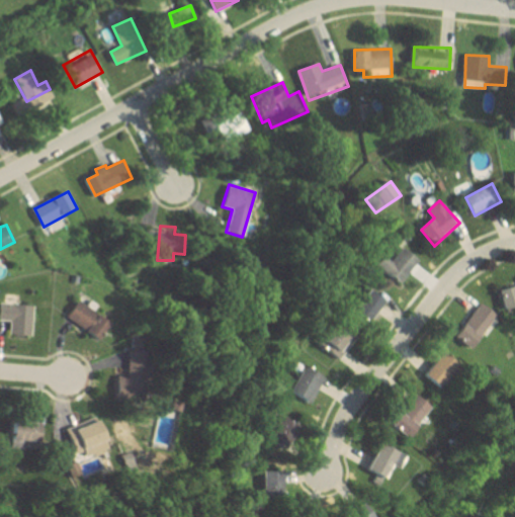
[(420,260),(402,246),(383,270),(402,284),(420,260)]
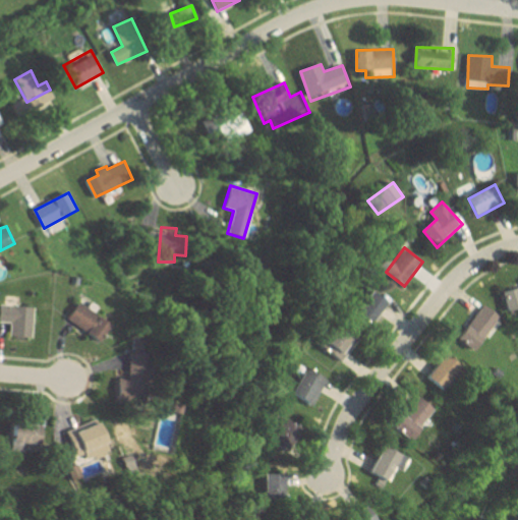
[(377,324),(388,300),(371,292),(359,315),(377,324)]
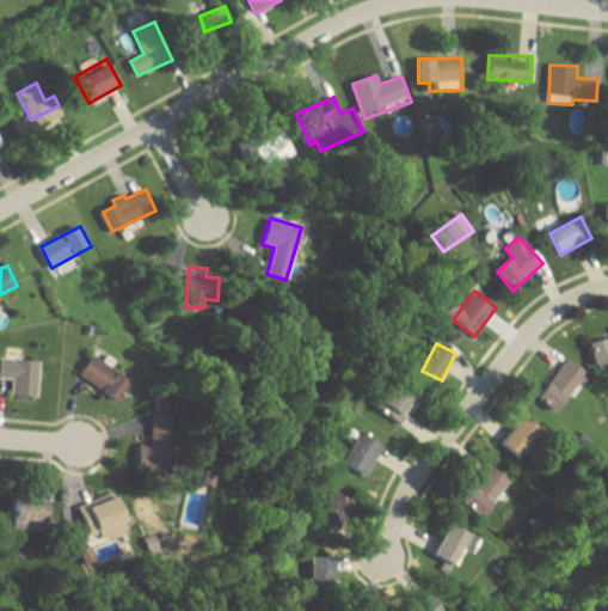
[(112,367),(96,355),(80,374),(117,402),(131,383),(111,367),(112,367)]
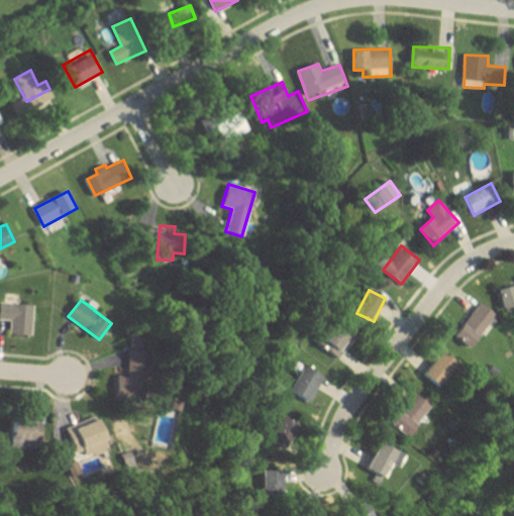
[(498,314),(481,302),(455,336),(473,348),(498,314)]
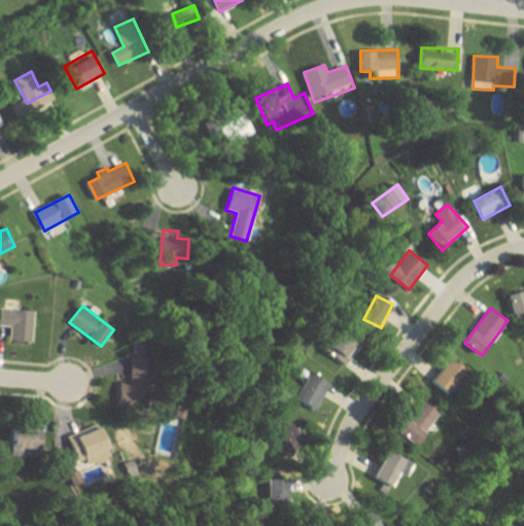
[(10,341),(34,342),(35,311),(0,309),(0,325),(11,326),(10,341)]
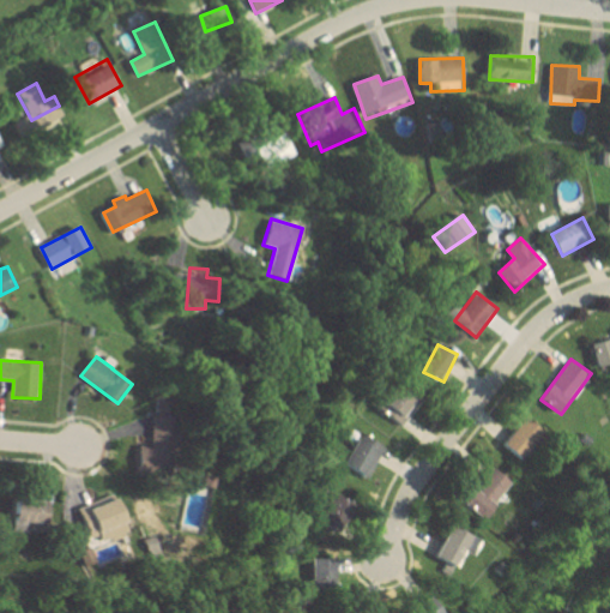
[(404,427),(426,397),(403,380),(381,410),(404,427)]
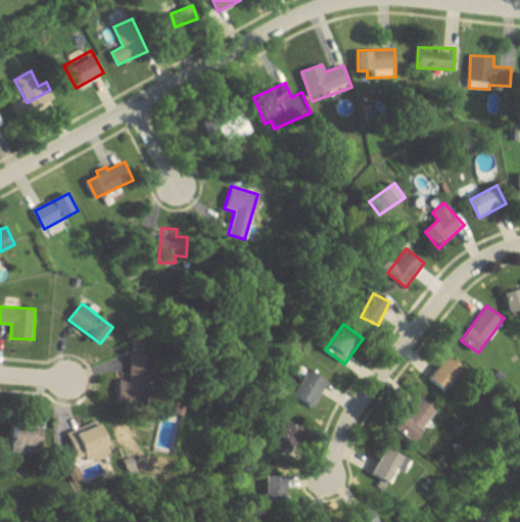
[(120,404),(146,405),(148,342),(133,341),(133,354),(130,354),(129,380),(120,380),(120,404)]
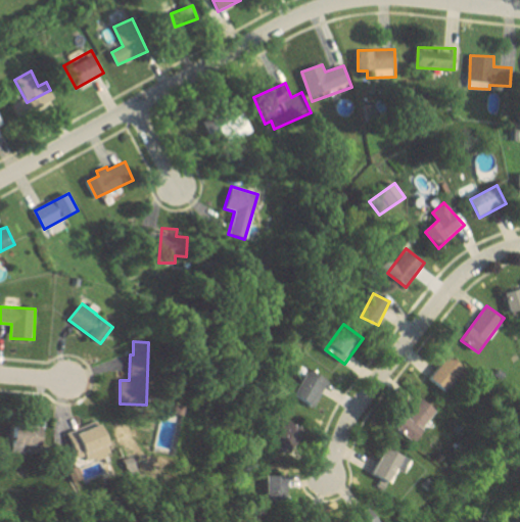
[(465,368),(450,356),(430,380),(444,392),(465,368)]
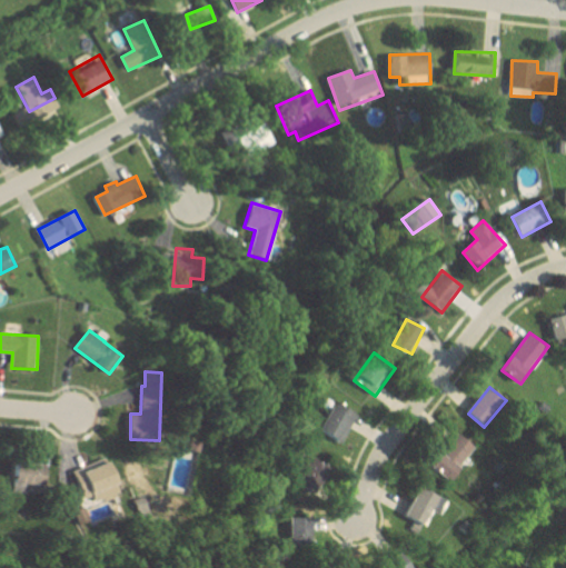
[(343,442),(363,405),(338,391),(318,429),(343,442)]
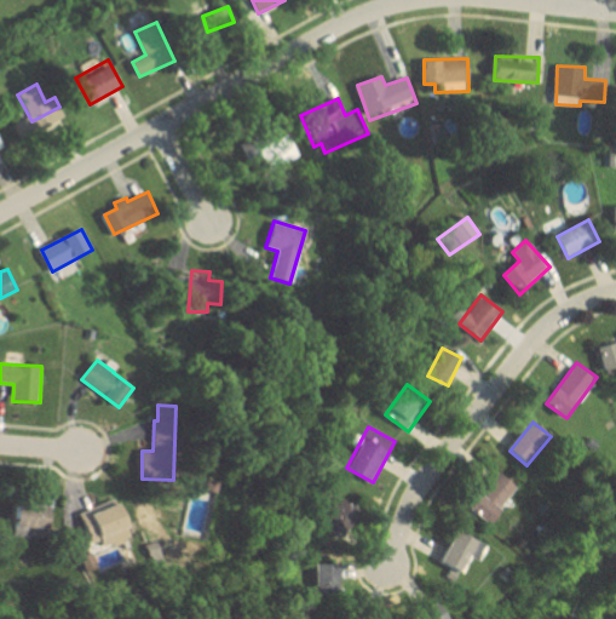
[(471,513),(491,526),(518,486),(498,473),(471,513)]
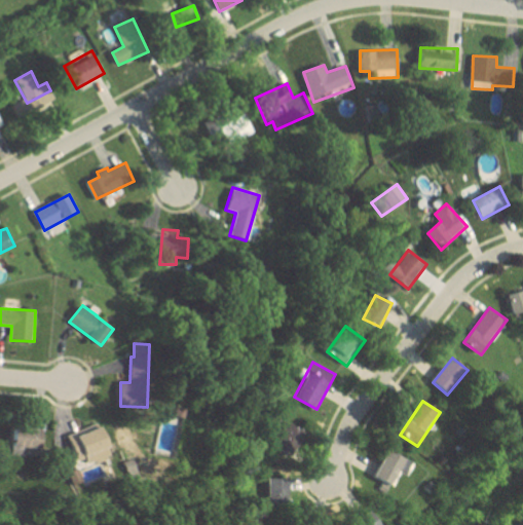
[(274,448),(293,456),(305,433),(287,423),(274,448)]
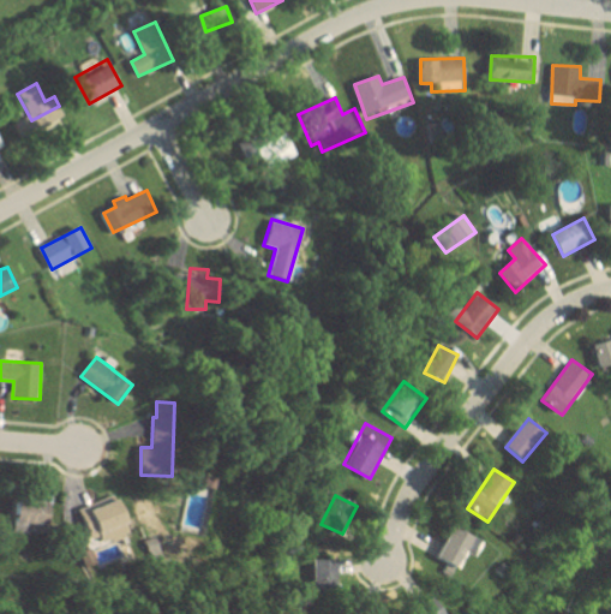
[(81,511),(89,537),(127,525),(119,499),(81,511)]
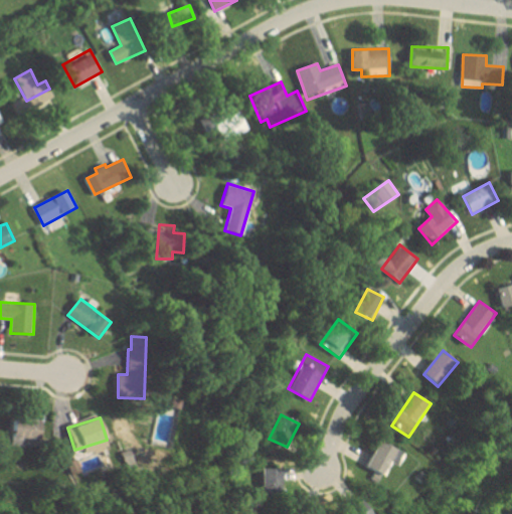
[(42,441),(43,420),(15,418),(14,440),(42,441)]
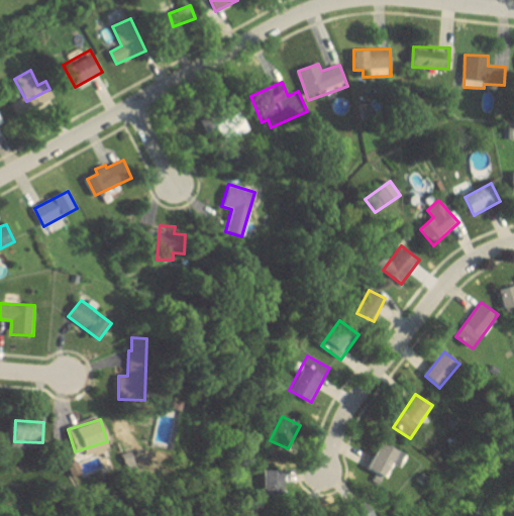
[(160,437),(163,423),(157,421),(150,444),(167,448),(169,439),(160,437)]
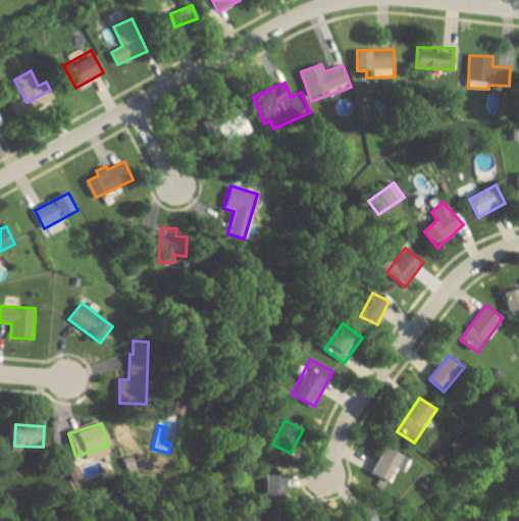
[(404,472),(410,460),(386,447),(371,473),(390,483),(398,469),(404,472)]
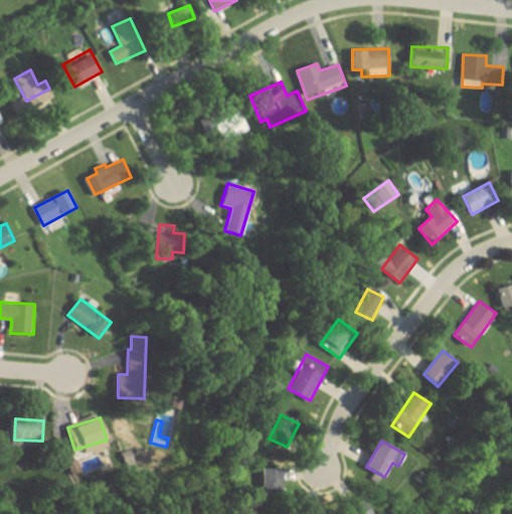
[(283,469),(263,469),(264,499),(283,498),(283,469)]
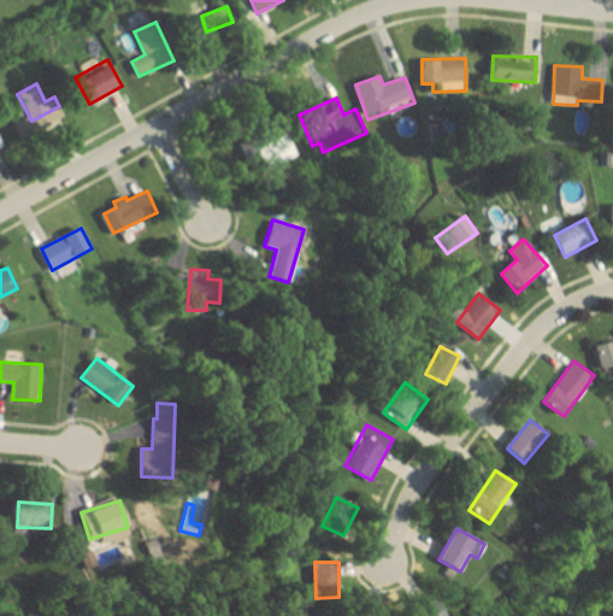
[(444,615),(437,600),(413,614),(413,615),(444,615)]
